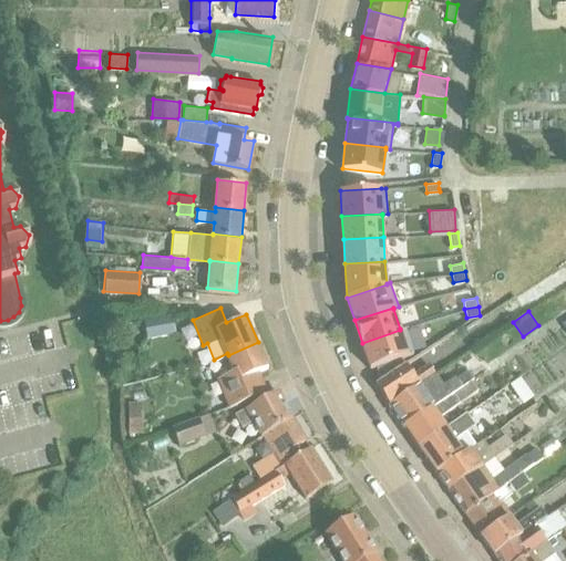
[(172,314),(144,319),(146,333),(174,329),(172,314)]
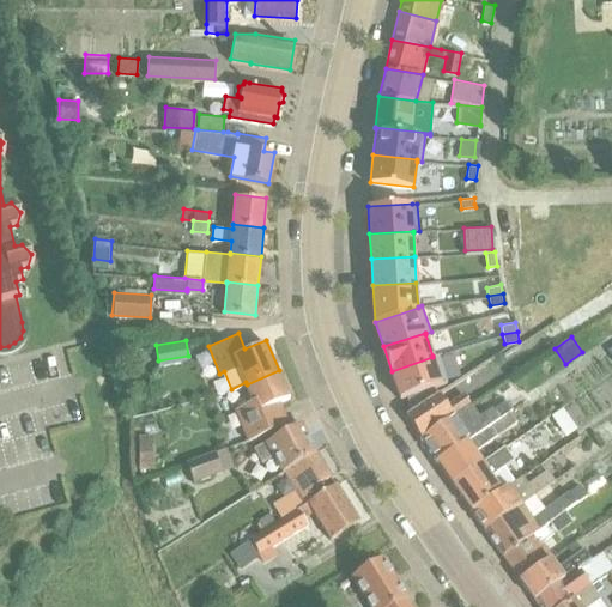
[(432,357),(392,371),(400,396),(442,383),(447,381),(438,354),(432,356),(432,357)]
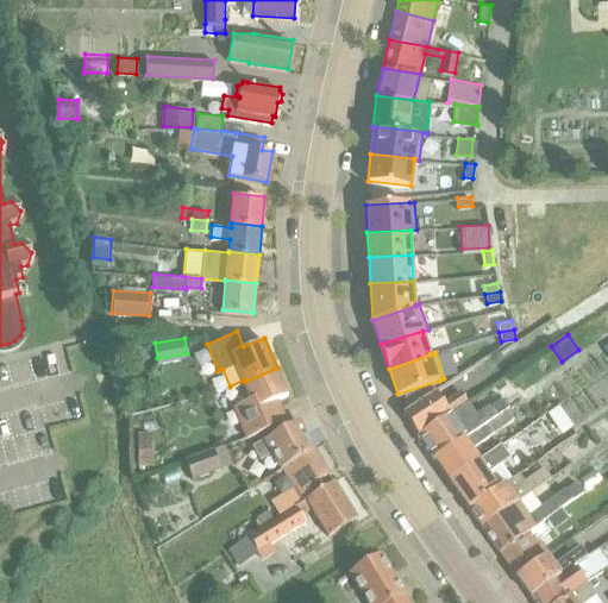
[(277,368),(245,382),(251,397),(233,406),(246,435),(281,421),(271,400),(288,393),(277,368)]
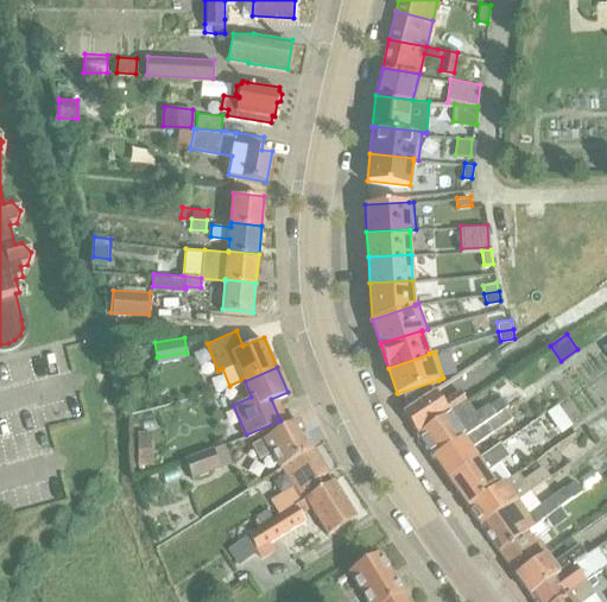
[(435,388),(403,410),(417,431),(449,410),(467,398),(460,388),(443,400),(435,388)]
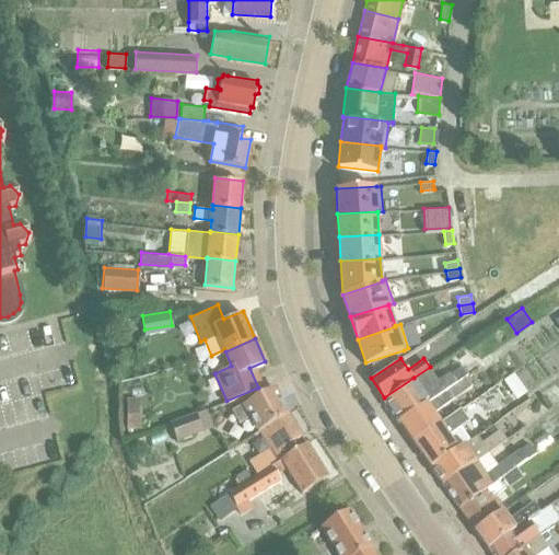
[(414,378),(384,397),(399,419),(462,377),(456,370),(439,381),(430,367),(414,378)]
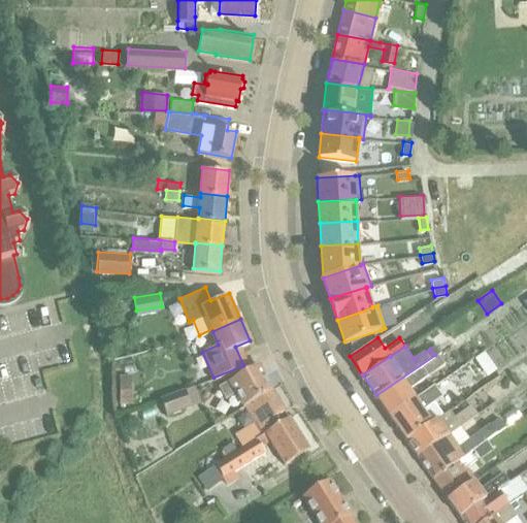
[(484,348),(473,355),(480,364),(490,357),(484,348)]
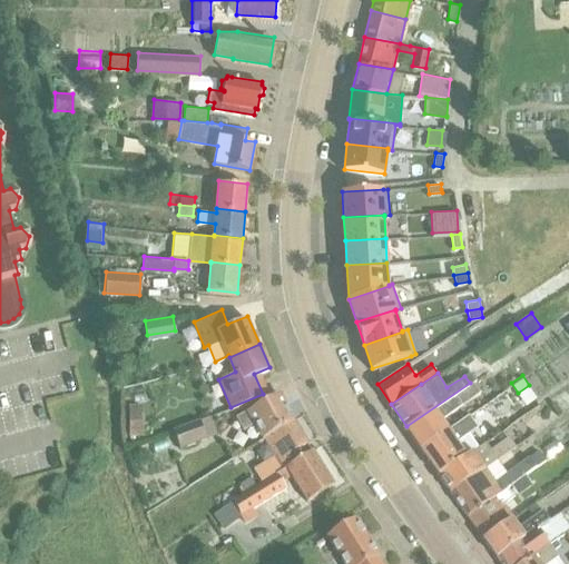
[(473,381),(470,383),(406,426),(420,447),(448,427),(441,417),(480,391),(473,381)]
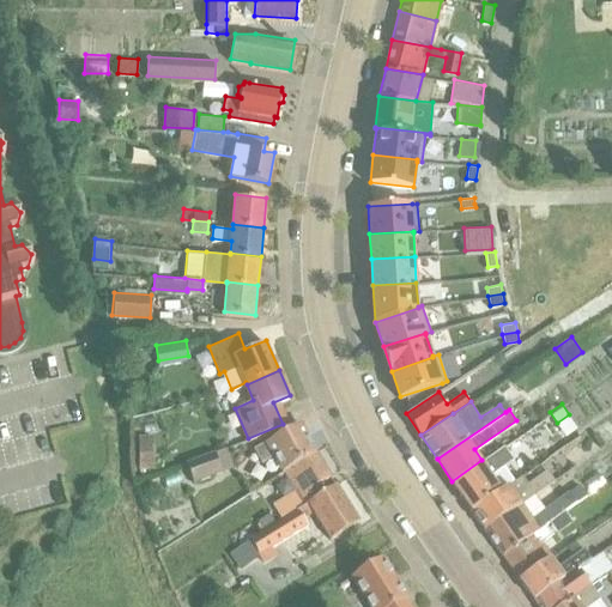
[(283,469),(316,448),(302,423),(270,441),(268,438),(254,447),(262,460),(274,454),(283,469)]
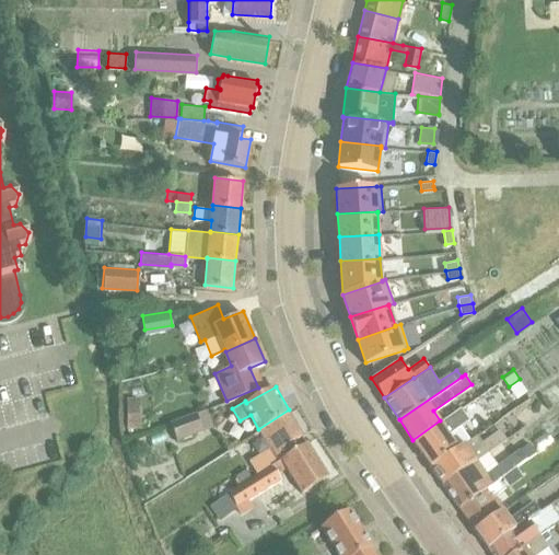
[(140,396),(126,396),(127,428),(140,427),(140,396)]
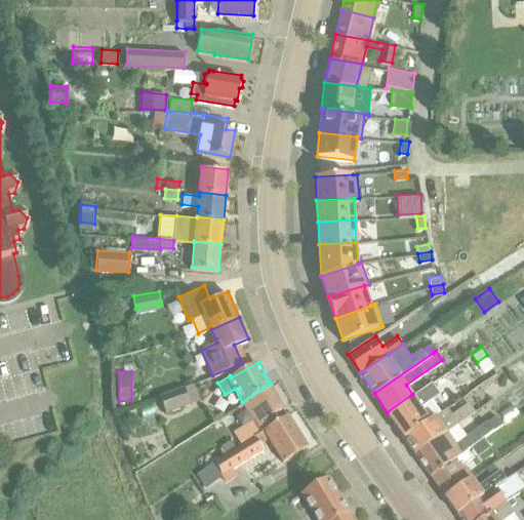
[(432,381),(412,394),(387,412),(404,436),(429,418),(440,410),(432,398),(440,392),(432,381)]
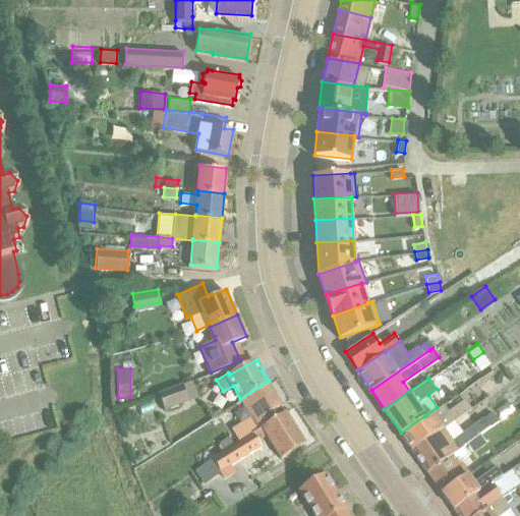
[(252,418),(233,431),(239,440),(258,427),(286,410),(286,409),(284,410),(280,403),(282,403),(269,381),(240,399),(252,418)]
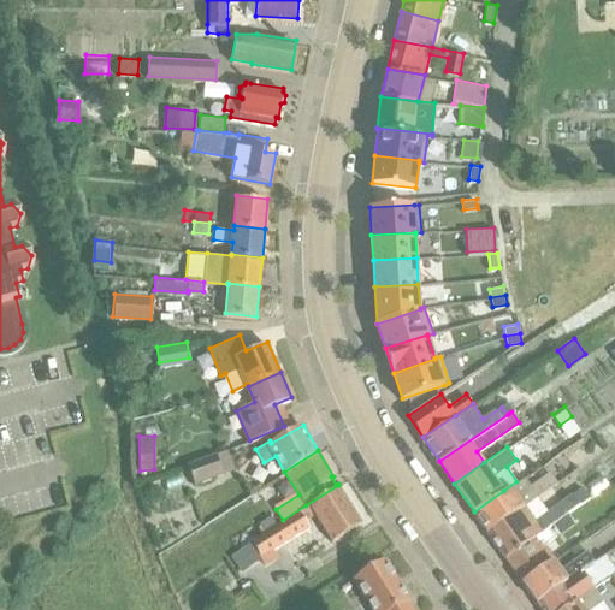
[(195,481),(223,472),(216,452),(188,462),(195,481)]
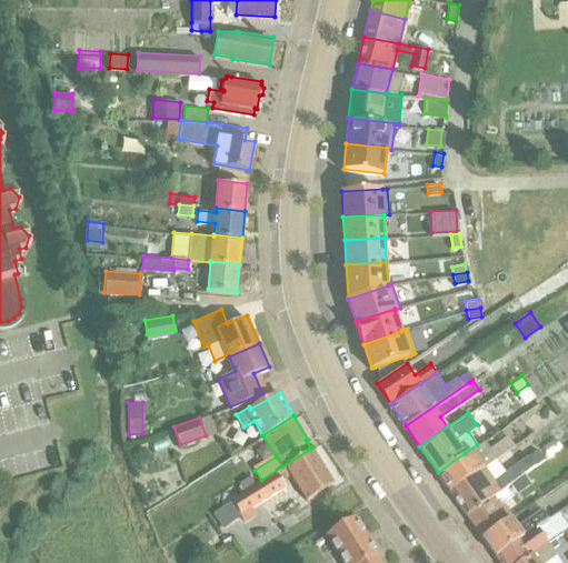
[(485,439),(477,444),(465,453),(438,472),(450,489),(484,465),(515,444),(508,434),(490,446),(485,439)]
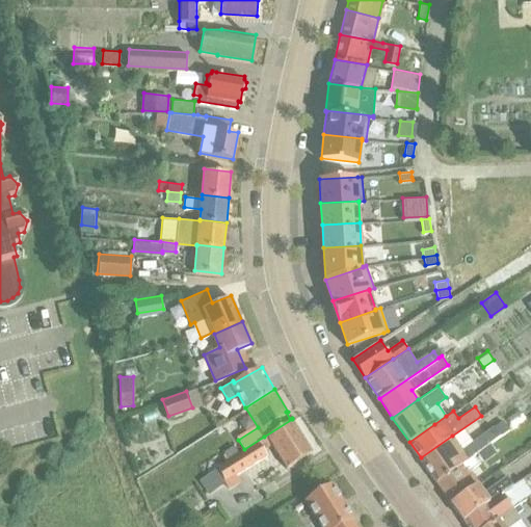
[(264,437),(244,449),(240,452),(230,458),(217,467),(206,474),(200,477),(208,490),(226,479),(229,485),(239,478),(235,473),(267,453),(264,447),(272,442),(287,467),(312,450),(292,419),(264,437)]
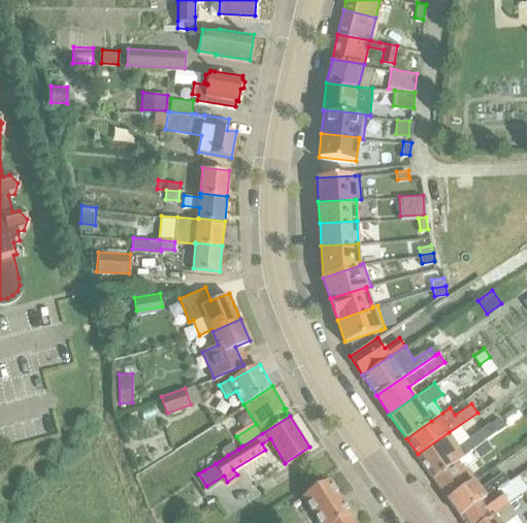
[(458,446),(449,432),(418,454),(433,477),(469,451),(479,444),(492,433),(497,430),(490,422),(458,446)]
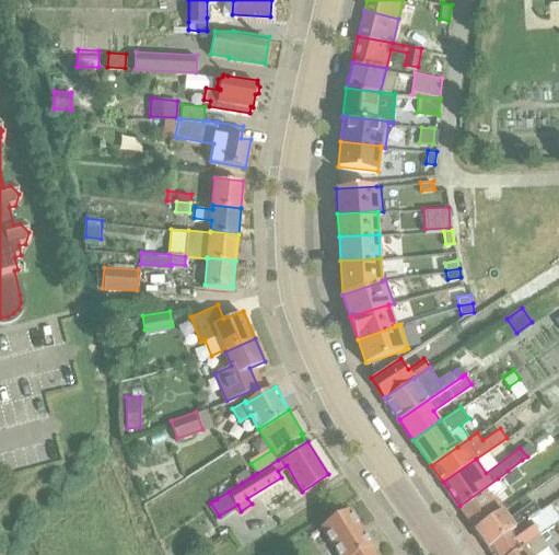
[(247,467),(236,474),(242,483),(253,476),(247,467)]
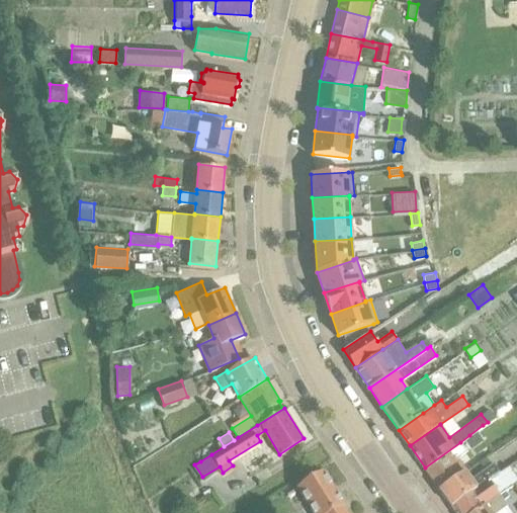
[(465,449),(460,442),(425,467),(439,488),(464,471),(466,469),(457,456),(465,449)]
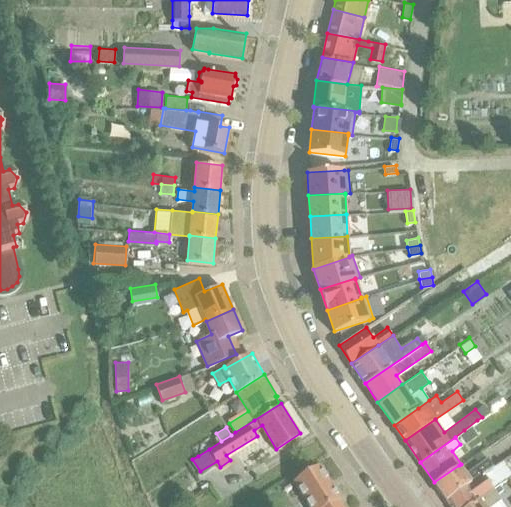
[(459,465),(434,482),(446,498),(492,465),(486,457),(464,472),(459,465)]
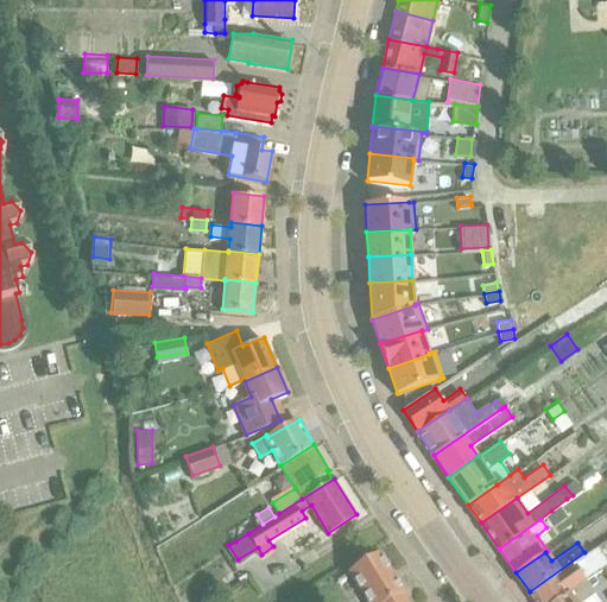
[(585,552),(530,591),(536,601),(552,601),(575,587),(586,578),(585,576),(606,561),(606,558),(596,544),(585,552)]
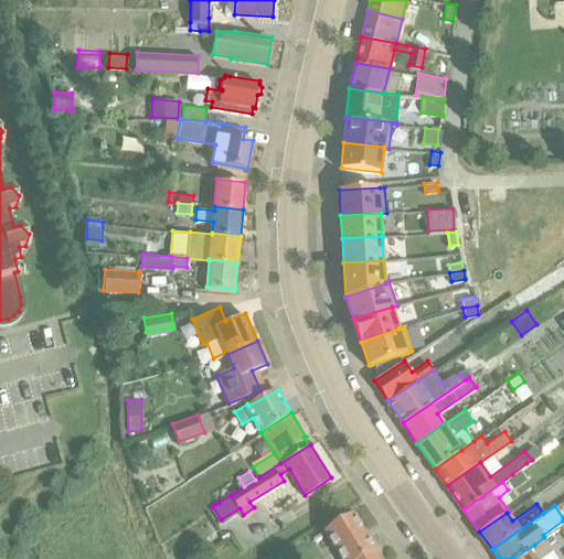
[(352,512),(325,529),(342,558),(358,558),(373,549),(375,548),(371,540),(352,512)]
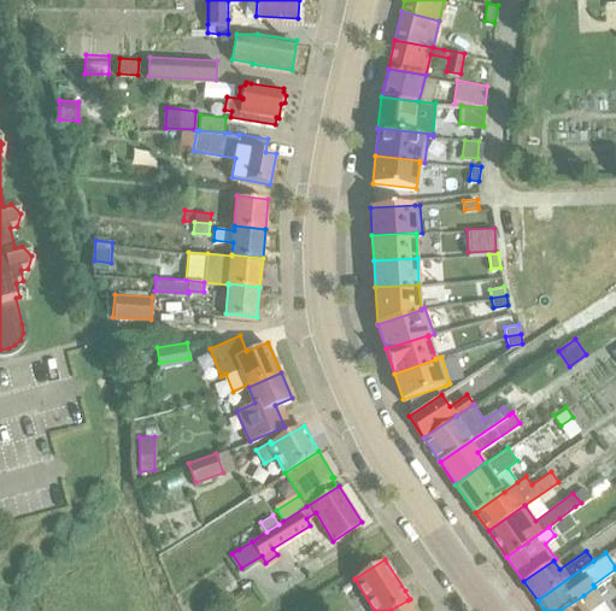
[(602,582),(594,587),(599,594),(606,589),(602,582)]
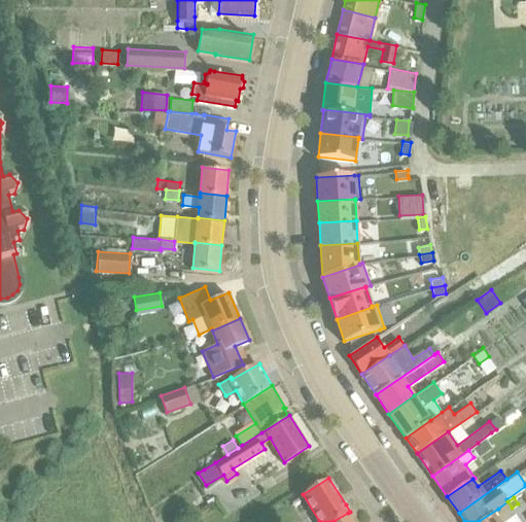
[(498,509),(479,521),(521,521),(516,514),(512,508),(507,501),(498,509)]
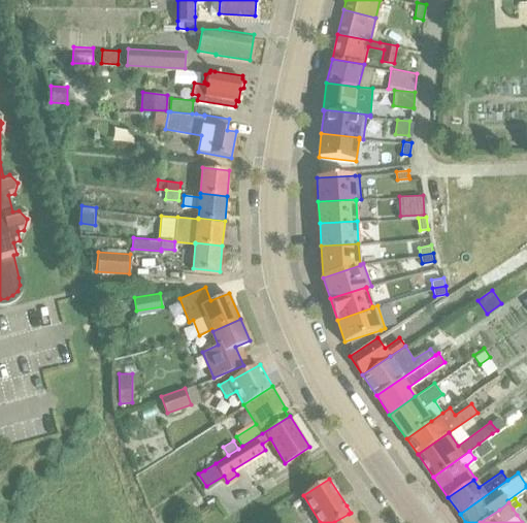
[(354,522),(349,514),(334,522),(354,522)]
